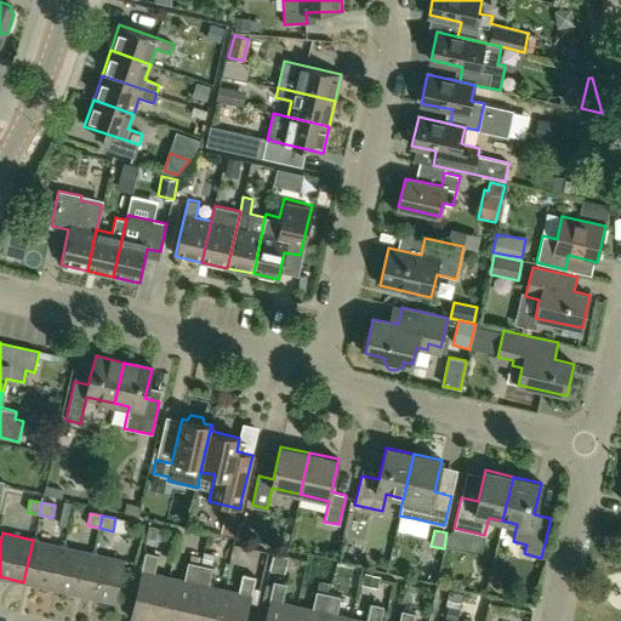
[(53,590),(63,547),(33,540),(23,582),(53,590)]
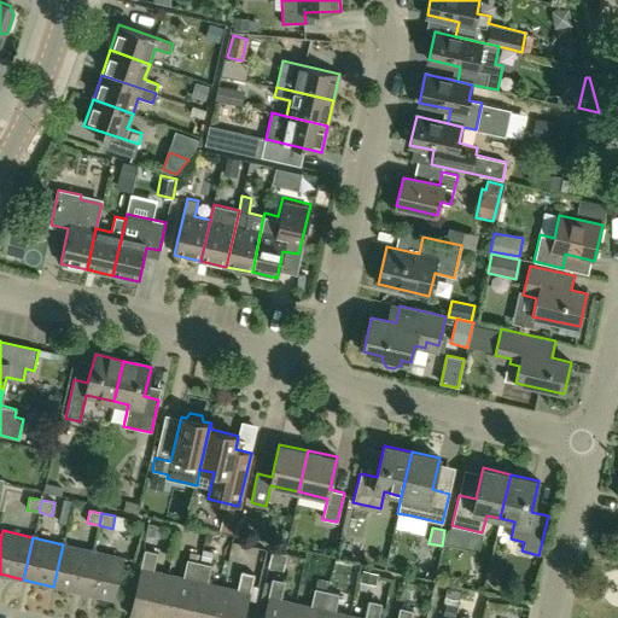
[(93,551),(63,544),(53,587),(83,593),(93,551)]
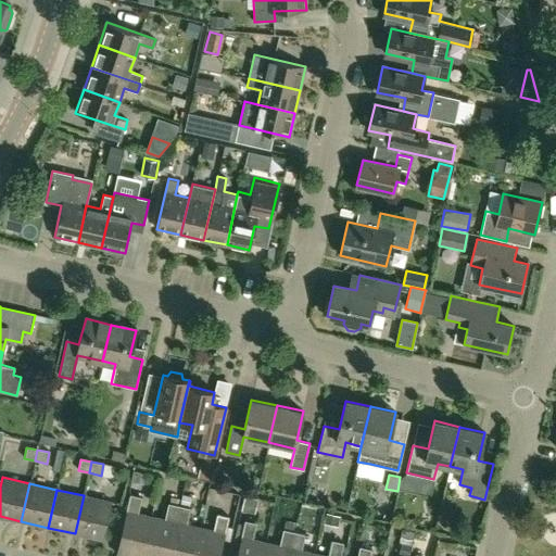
[(116,554),(126,555),(141,555),(151,516),(138,513),(141,496),(129,494),(116,554)]
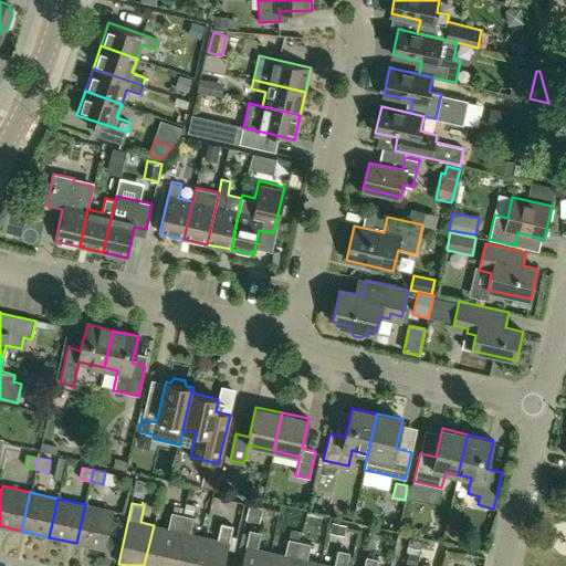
[(85,504),(76,543),(104,549),(113,511),(85,504)]
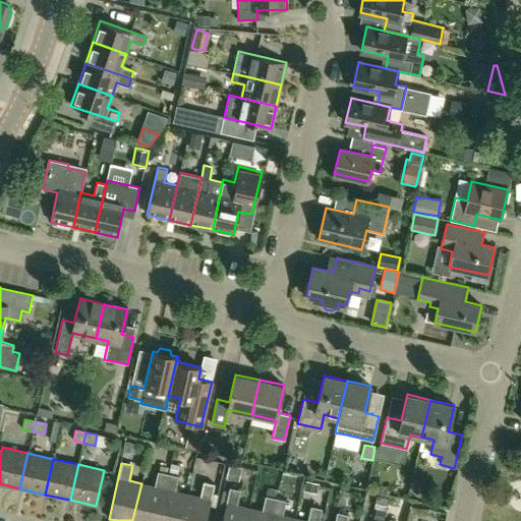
[(141,483),(132,520),(157,520),(168,473),(157,471),(154,486),(141,483)]
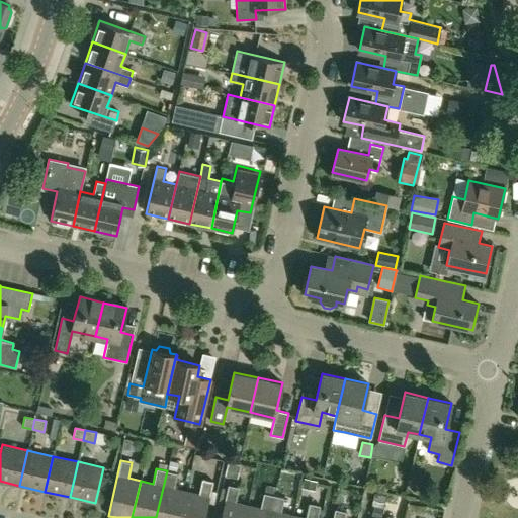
[(156,517),(179,517),(186,491),(173,489),(177,472),(167,470),(156,517)]
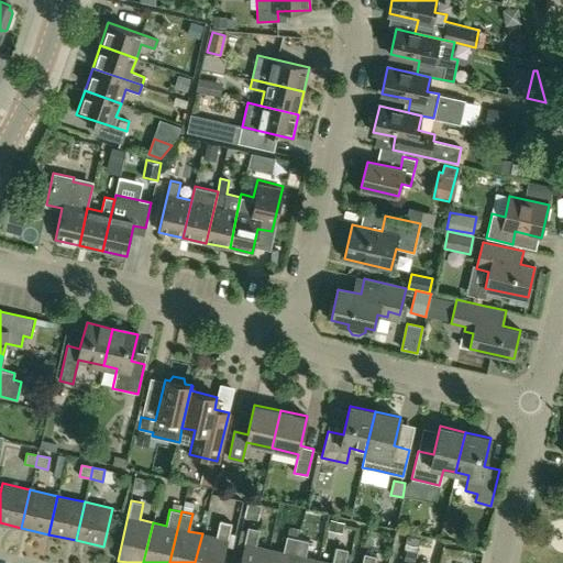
[(202,533),(195,562),(221,562),(231,522),(219,520),(216,537),(202,533)]
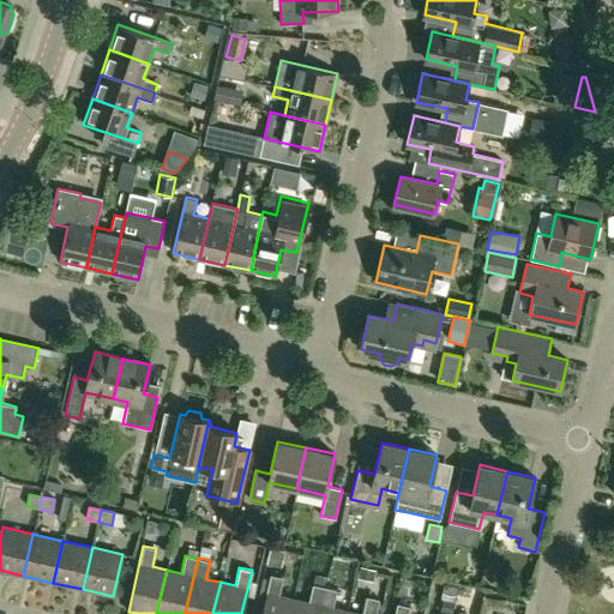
[(260,613),(289,613),(294,599),(278,595),(283,577),(270,575),(260,613)]
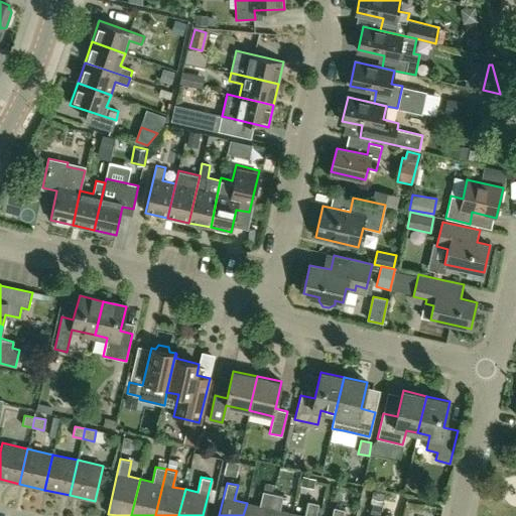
[(243,515),(267,515),(272,493),(262,491),(259,506),(247,503),(243,515)]
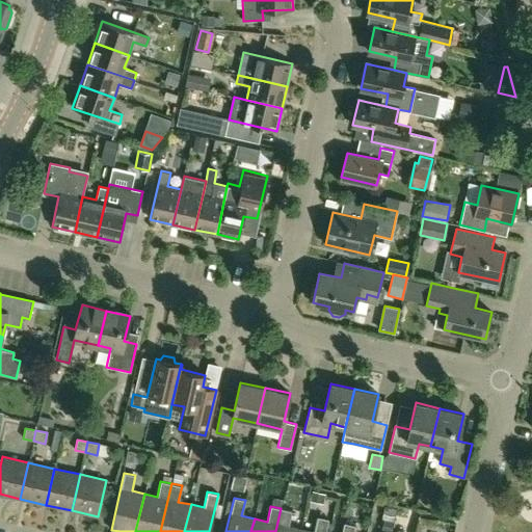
[(275,531),(299,531),(300,529),(288,527),(292,510),(281,508),(275,531)]
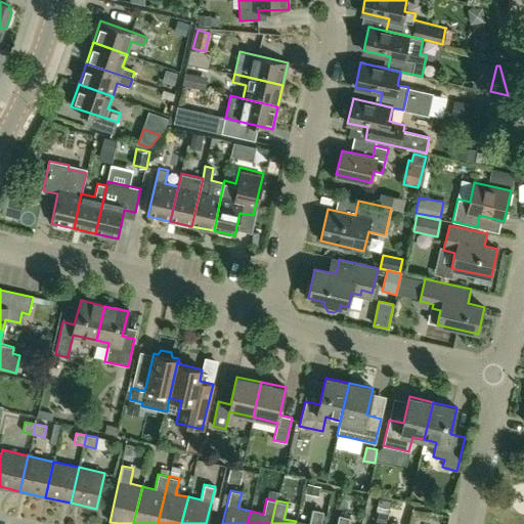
[(308,523),(296,521),(295,523),(320,523),(323,511),(312,509),(308,523)]
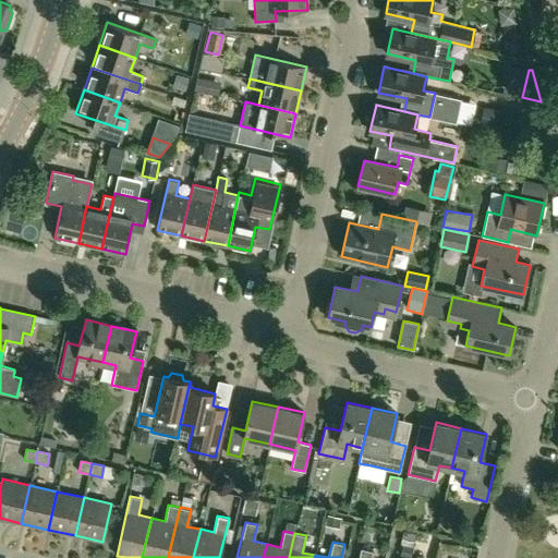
[(370,557),(372,550),(361,548),(358,557),(370,557)]
